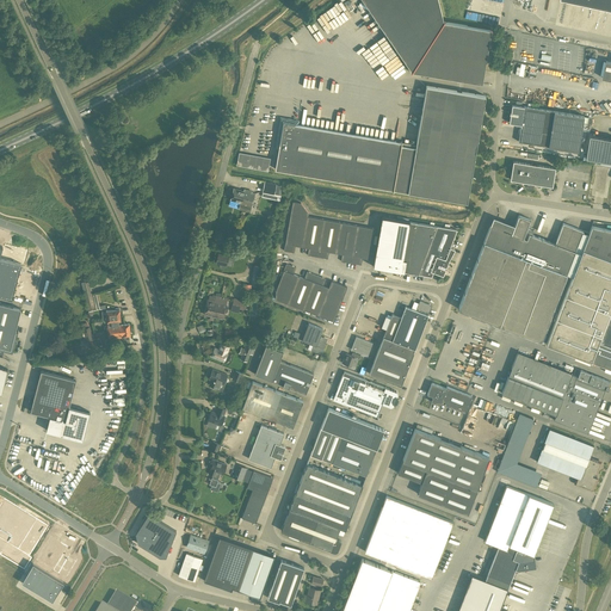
[(443,20),(437,0),(362,0),(412,71),(411,72),(412,72),(482,82),(491,29),(444,22),(444,20),(443,20)]
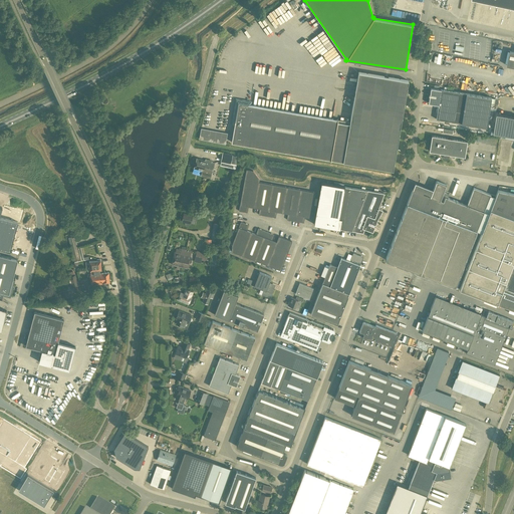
[(513,0),(474,0),(513,8),(513,0)]
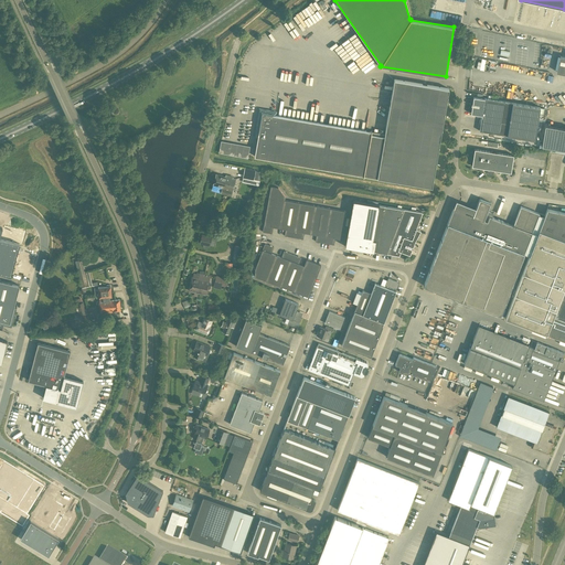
[(500,57),(508,60),(510,51),(502,50),(500,57)]
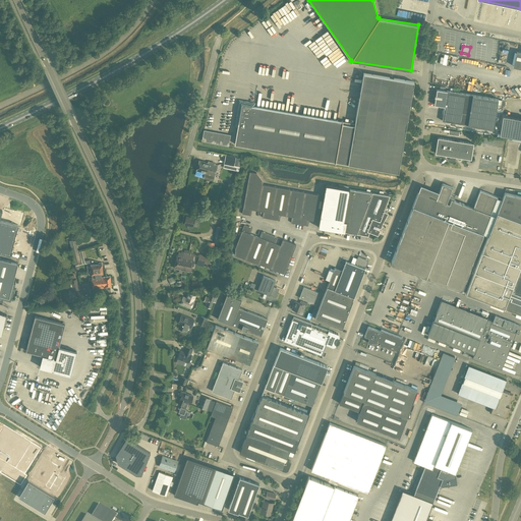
[(398,172),(414,81),(363,73),(354,123),(251,106),(252,105),(240,103),(237,125),(238,125),(234,145),(398,172)]
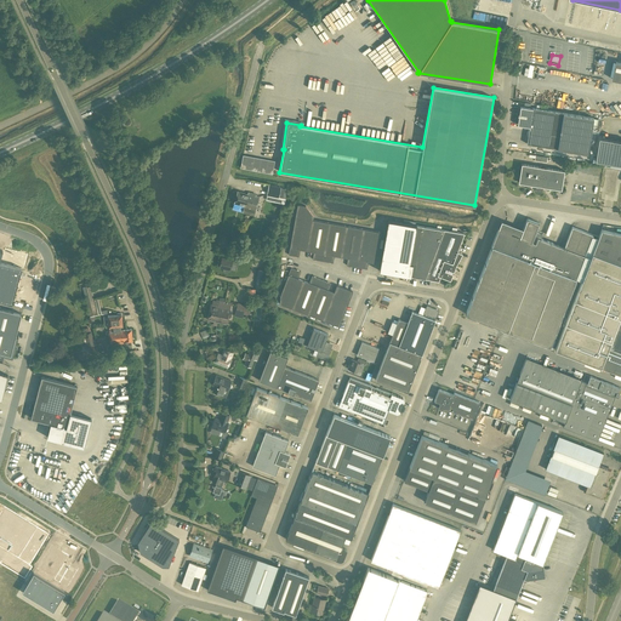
[(533,109),(520,107),(519,114),(518,125),(530,126),(527,144),(587,154),(593,118),(533,108),(533,109)]
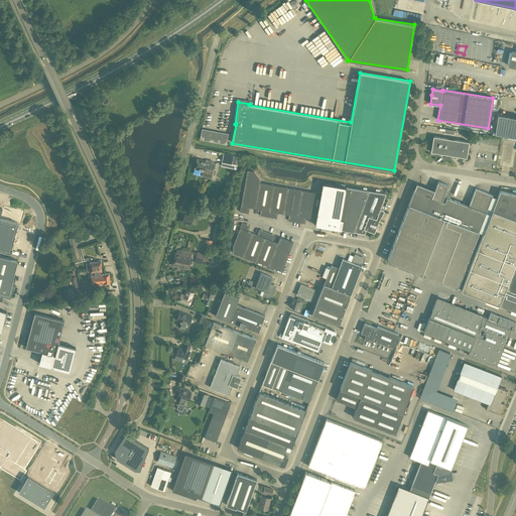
[(515,116),(498,114),(495,133),(515,136),(515,116)]
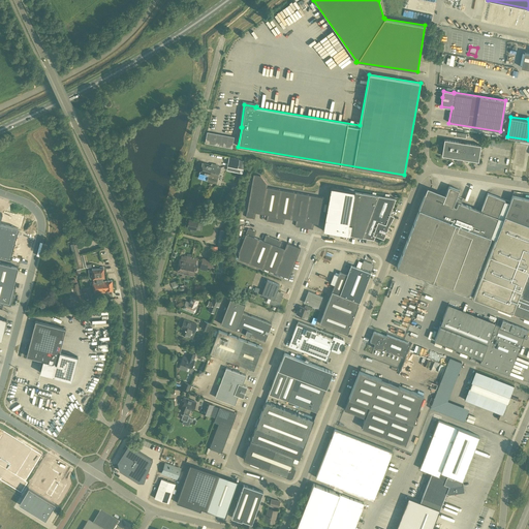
[(478,161),(480,146),(444,139),(441,155),(478,161)]
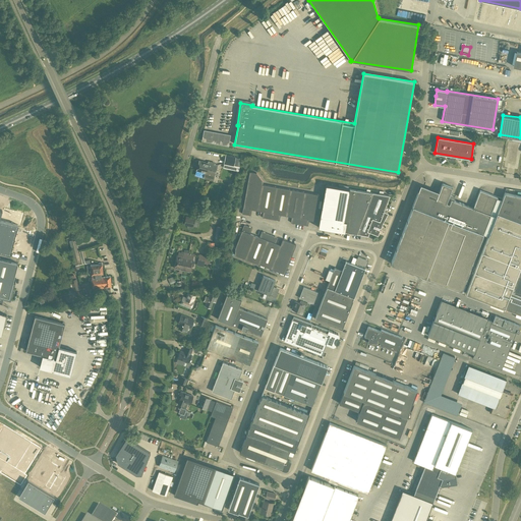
[(239,167),(241,158),(226,156),(225,164),(239,167)]
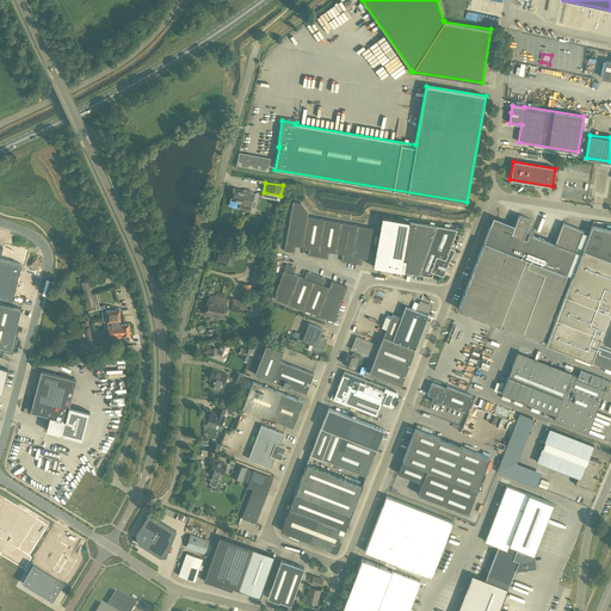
[(244,191),(234,187),(230,199),(240,203),(239,209),(250,211),(255,193),(244,190),(244,191)]
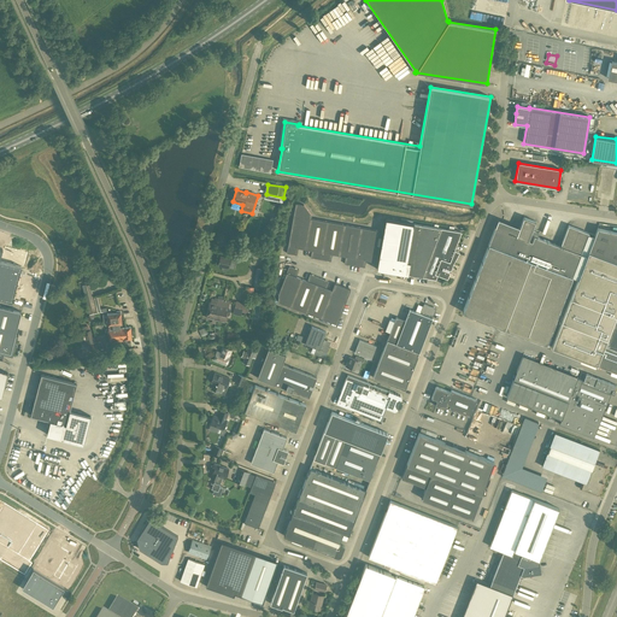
[(372,262),(378,231),(311,218),(311,215),(304,205),(295,203),(287,253),(297,254),(298,248),(312,251),(311,258),(330,262),(331,254),(346,257),(345,264),(364,268),(365,260),(372,262)]
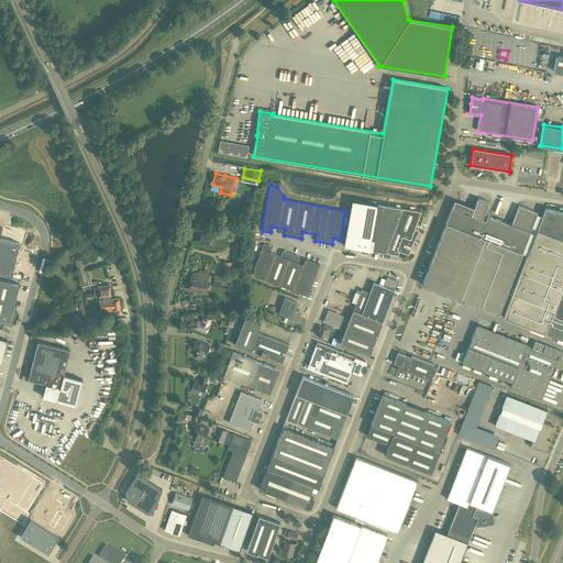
[(451,209),(421,284),(461,299),(498,315),(538,212),(528,209),(519,206),(511,224),(490,216),(493,210),(486,208),(488,202),(478,198),(474,207),(455,200),(454,199),(454,200),(452,207),(451,209)]
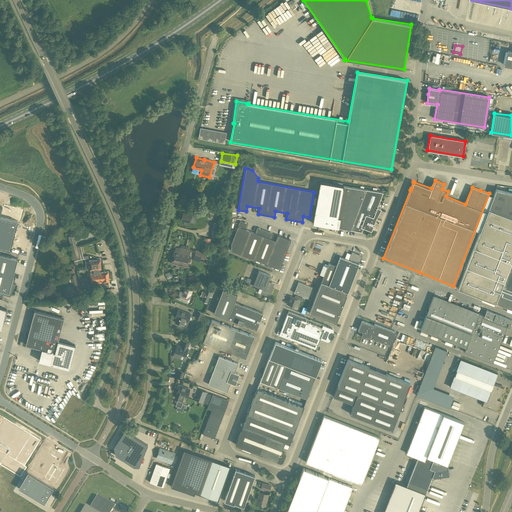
[(320,181),(312,223),(323,225),(336,227),(348,229),(350,230),(361,232),(363,228),(371,231),(373,227),(373,225),(372,225),(373,223),(374,223),(374,222),(376,218),(373,217),(377,207),(378,203),(383,192),(376,191),(372,191),(363,189),(360,188),(342,185),(332,184),(320,181)]
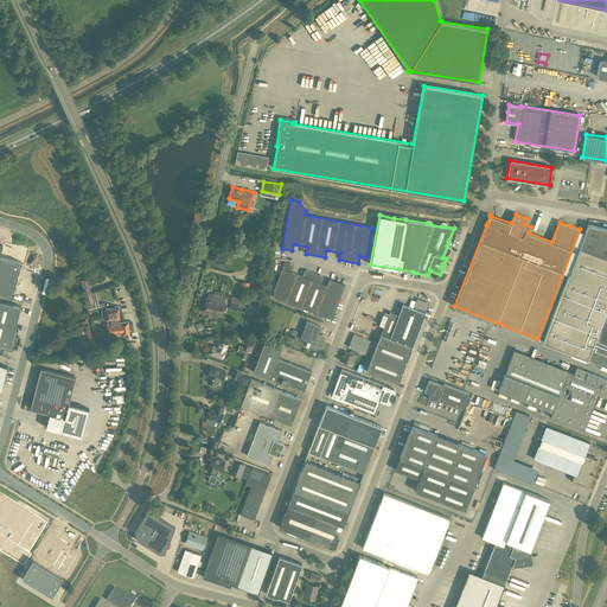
[(606,228),(588,224),(579,247),(542,342),(606,365),(606,228)]
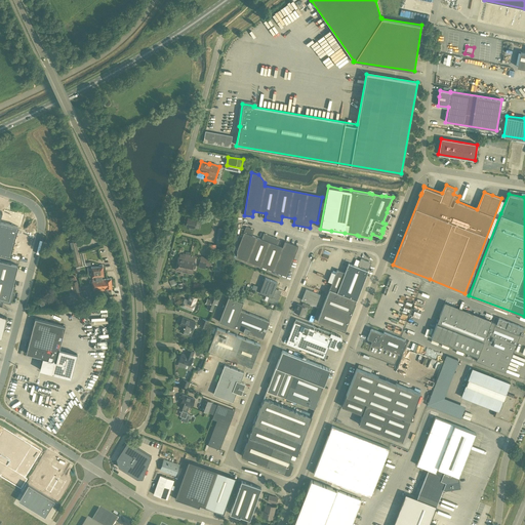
[(18,227),(17,227),(21,214),(4,210),(4,212),(0,210),(0,253),(10,256),(18,227)]
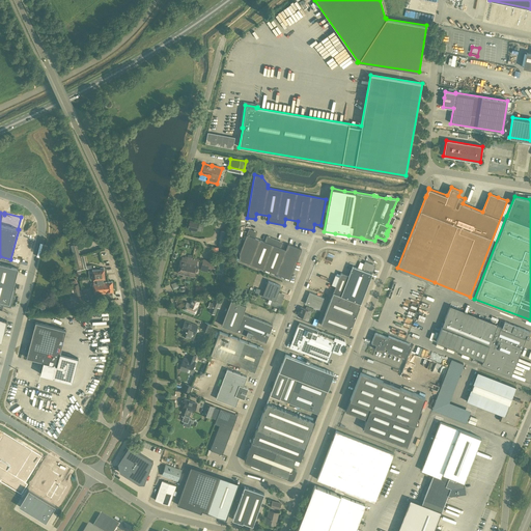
[(197,230),(198,222),(190,220),(188,228),(191,229),(191,230),(191,231),(192,232),(194,233),(195,232),(196,231),(196,230),(197,230)]
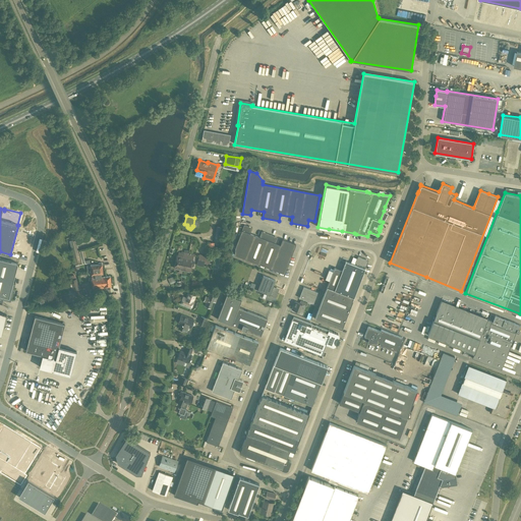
[(259,237),(250,233),(252,228),(244,225),(235,248),(234,254),(284,274),(296,244),(283,239),(280,245),(276,243),(278,237),(262,231),(259,237)]
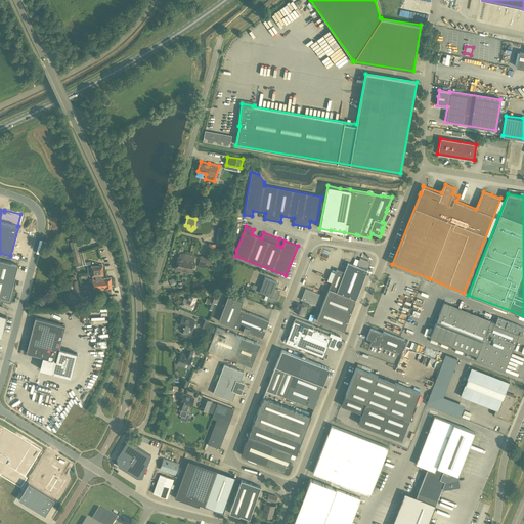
[(224,244),(226,228),(217,227),(215,243),(224,244)]
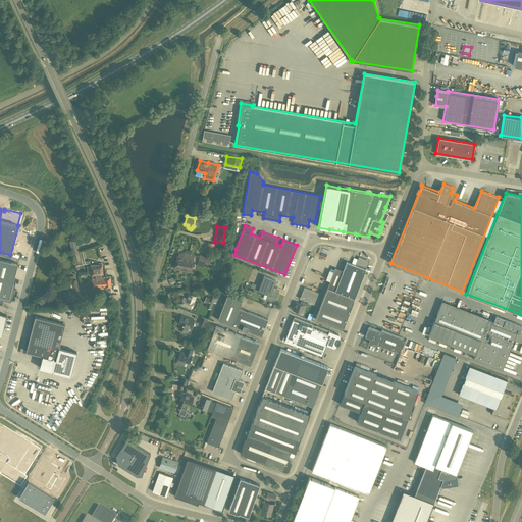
[(79,250),(75,240),(69,242),(75,266),(82,264),(79,250)]
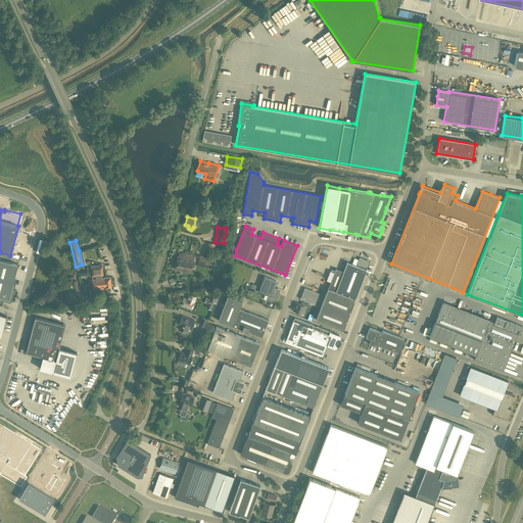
[(186,262),(184,271),(191,273),(195,255),(191,254),(191,256),(189,256),(189,254),(185,253),(183,257),(184,258),(183,260),(186,262)]
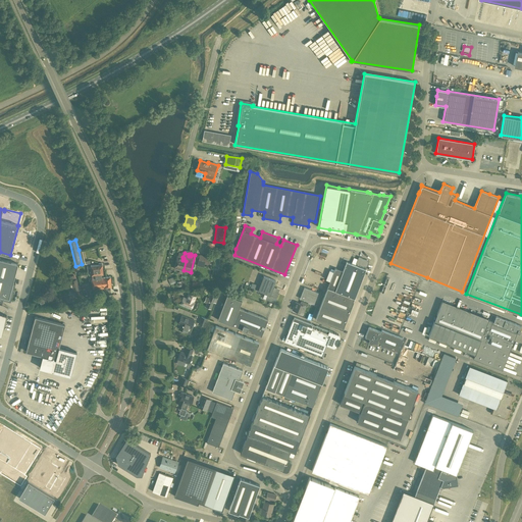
[(210,264),(211,258),(210,258),(210,257),(200,254),(197,266),(204,267),(205,264),(208,265),(208,264),(210,264)]
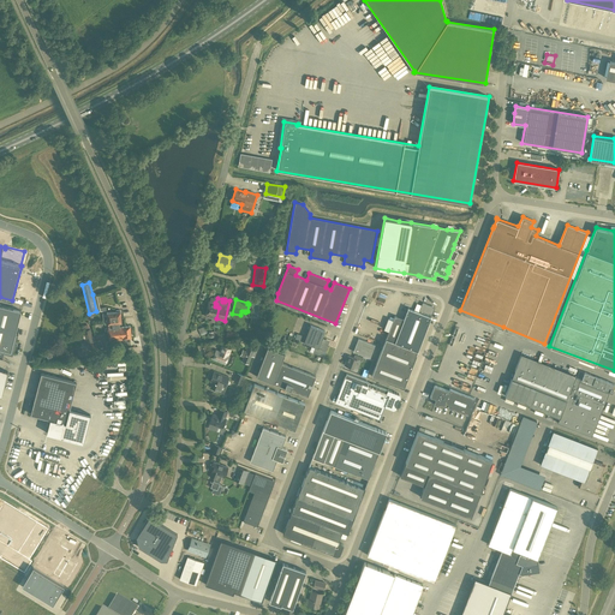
[(215,303),(209,302),(206,316),(216,318),(219,308),(215,306),(216,304),(215,303)]
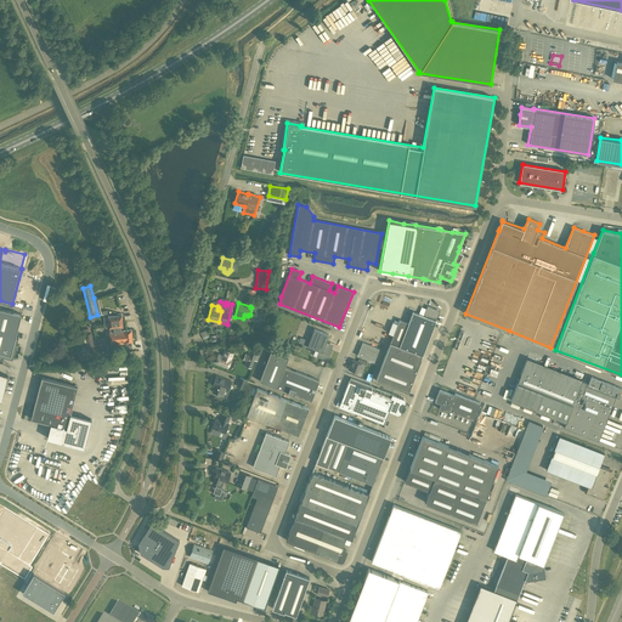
[(436,320),(439,314),(437,314),(437,312),(437,311),(436,311),(436,310),(428,306),(424,315),(428,316),(428,317),(413,311),(408,323),(399,320),(390,343),(375,379),(408,393),(423,355),(436,321),(430,318),(430,317),(436,320)]
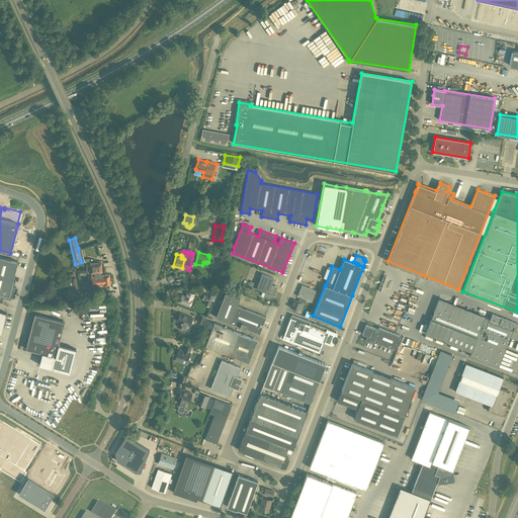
[(13,281),(18,262),(0,256),(0,293),(4,294),(3,296),(10,298),(15,281),(13,281)]
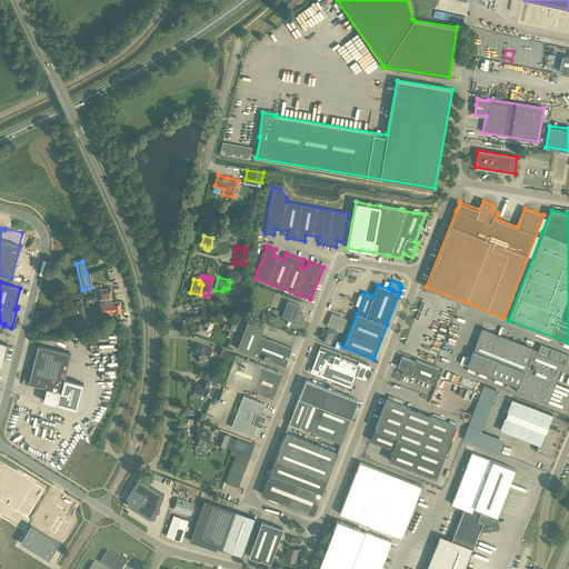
[(106,289),(106,288),(99,289),(99,297),(100,309),(112,308),(111,302),(112,302),(111,287),(108,287),(108,289),(106,289)]
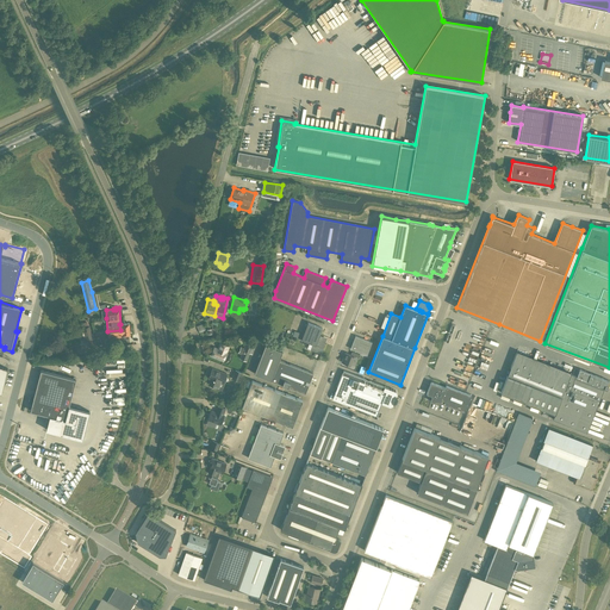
[(61,324),(68,319),(63,312),(56,316),(61,324)]
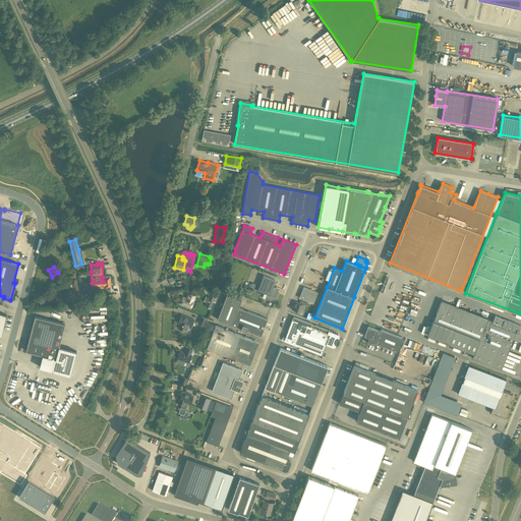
[(75,279),(73,275),(67,277),(68,281),(67,282),(68,286),(69,285),(71,292),(79,290),(78,287),(79,287),(79,288),(81,288),(80,284),(77,285),(76,279),(75,279)]
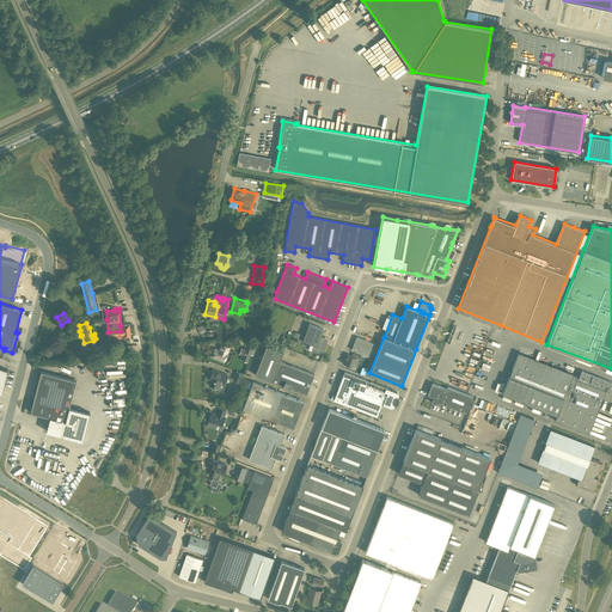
[(121,331),(108,332),(109,338),(121,337),(121,336),(126,336),(129,336),(130,336),(129,324),(121,325),(120,325),(121,331)]
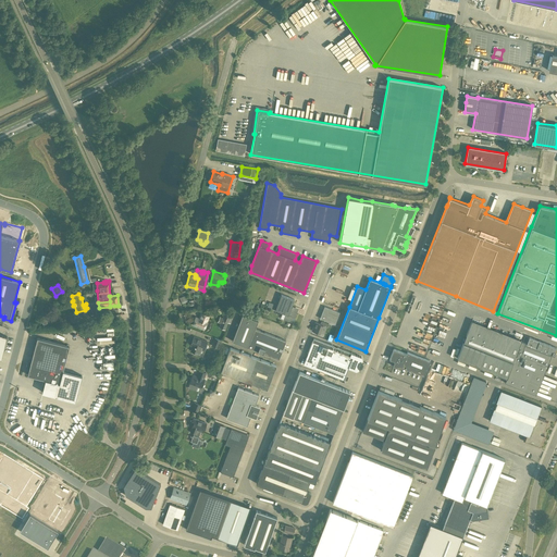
[(293,323),(296,313),(289,310),(294,299),(281,295),(275,310),(285,314),(284,319),(293,323)]
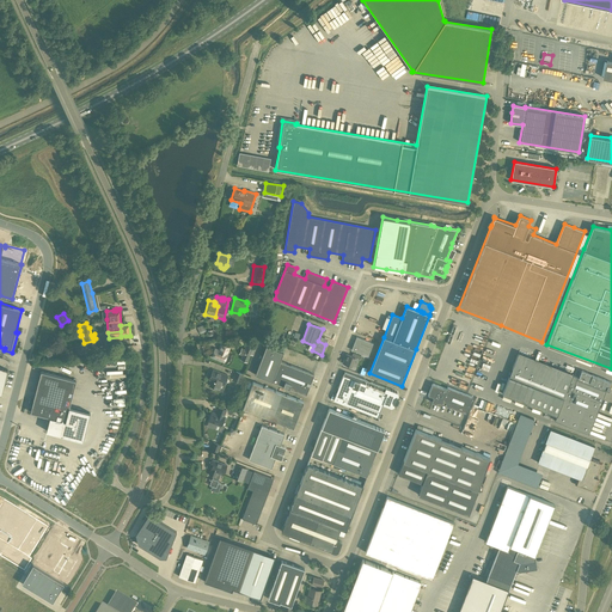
[(368,356),(373,343),(356,337),(352,350),(368,356)]
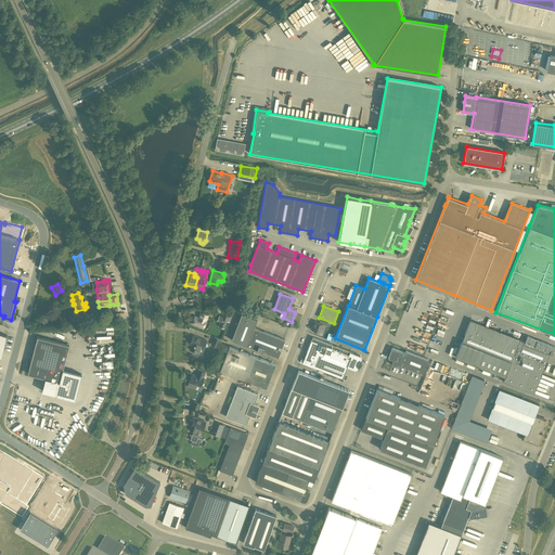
[(203,328),(208,315),(201,312),(198,318),(195,315),(192,324),(198,326),(198,327),(202,328),(203,327),(203,328)]
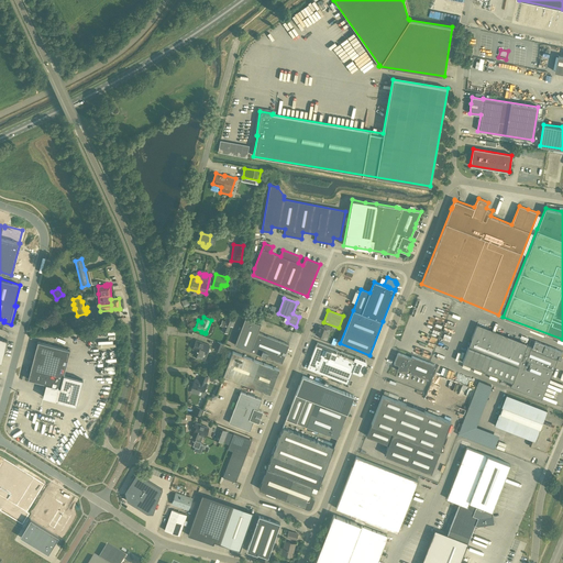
[(228,333),(231,326),(232,326),(234,321),(233,320),(227,317),(225,321),(223,327),(221,331),(228,333)]
